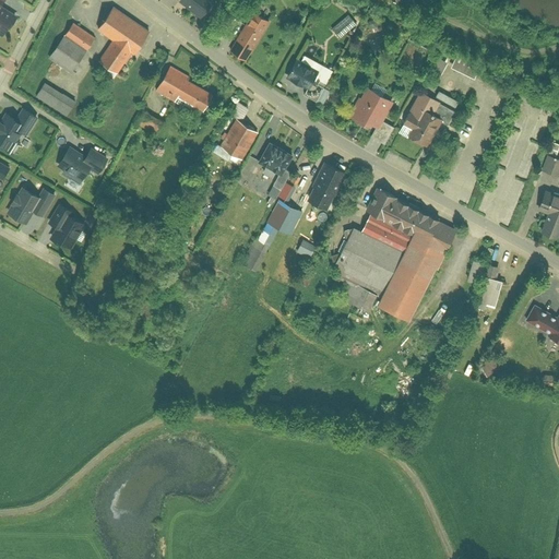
[(0,0),(0,34),(3,36),(14,16),(0,8),(0,2),(1,0),(0,0)]
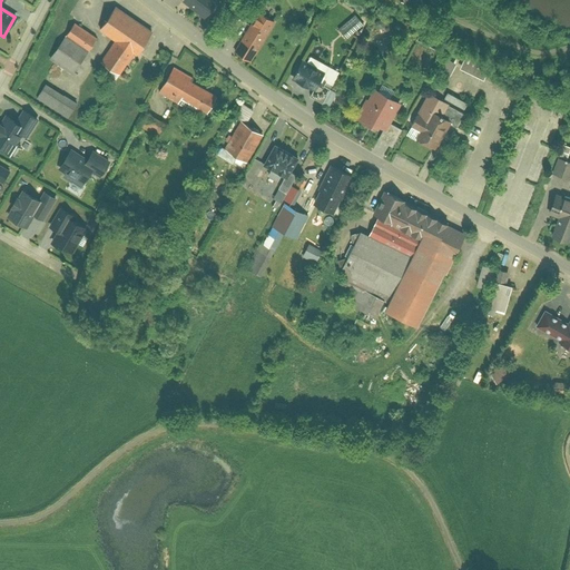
[(146,32),(106,3),(95,18),(116,33),(100,56),(119,69),(146,32)]
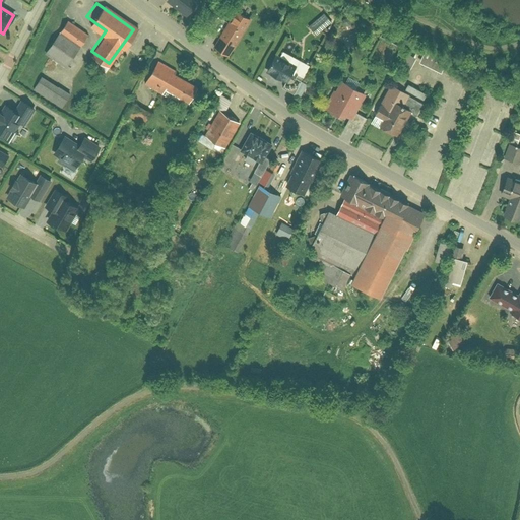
[(244,17),(233,11),(212,43),(223,50),(244,17)]
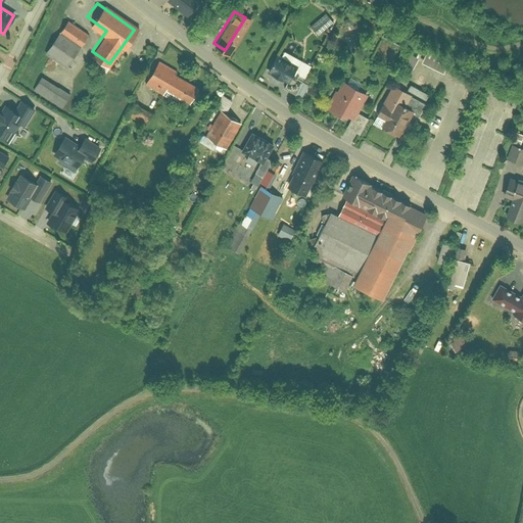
[(311,26),(319,36),(331,25),(323,15),(311,26)]
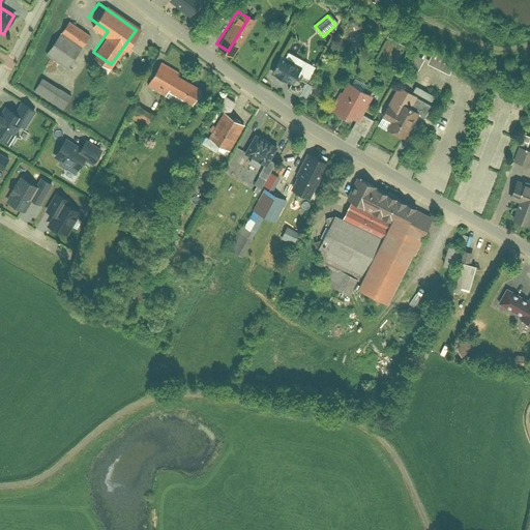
[(72,18),(51,47),(70,61),(92,31),(72,18)]
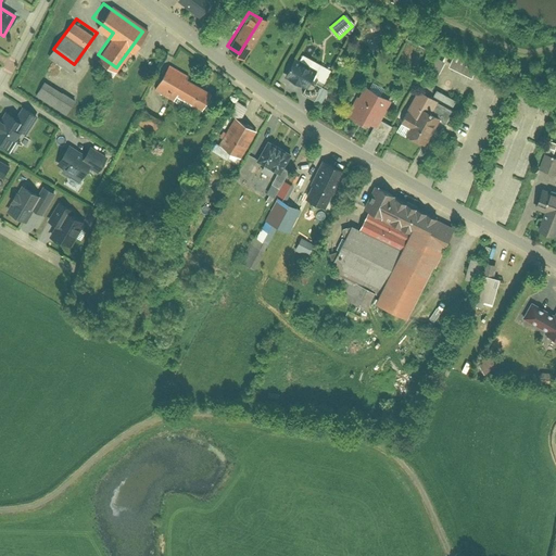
[(471,72),(478,59),(455,48),(451,55),(439,50),(431,66),(444,72),(450,61),(471,72)]
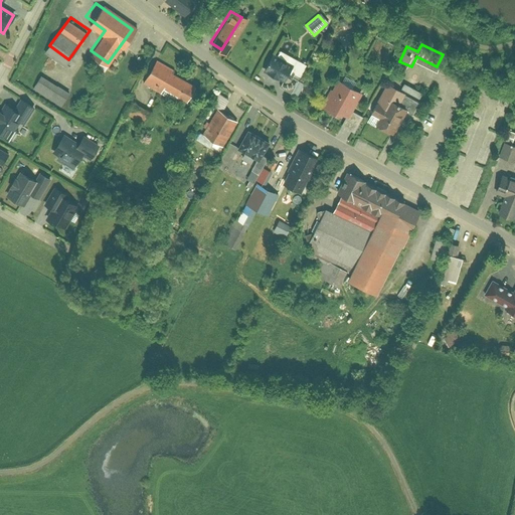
[(294,63),(274,52),(271,56),(265,68),(283,78),(279,84),(291,92),(298,77),(289,72),(294,63)]
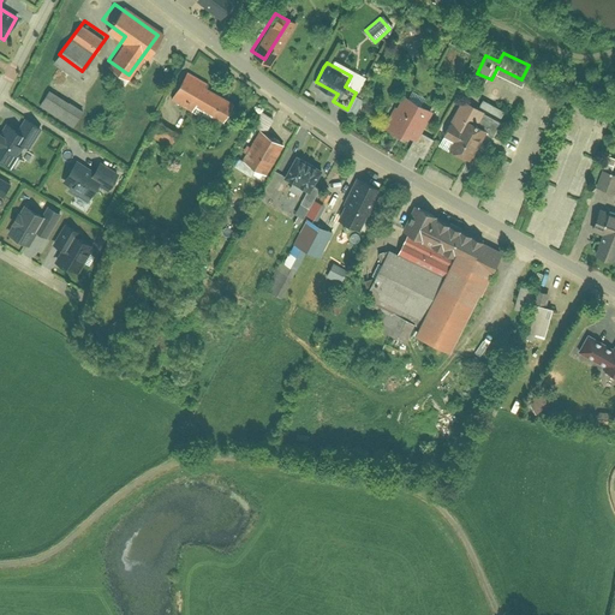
[(184,67),(167,94),(193,109),(197,103),(221,118),(231,101),(208,87),(210,84),(184,67)]
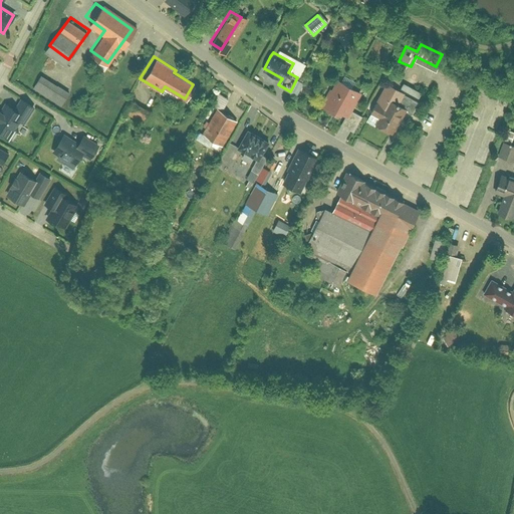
[(37,73),(29,86),(56,103),(64,90),(37,73)]
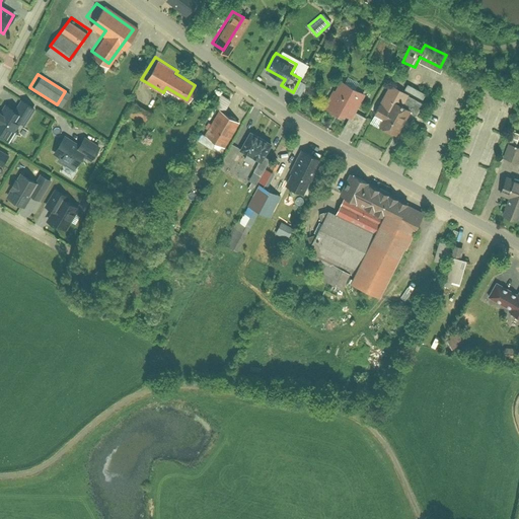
[(326,107),(351,121),(365,95),(341,81),(326,107)]
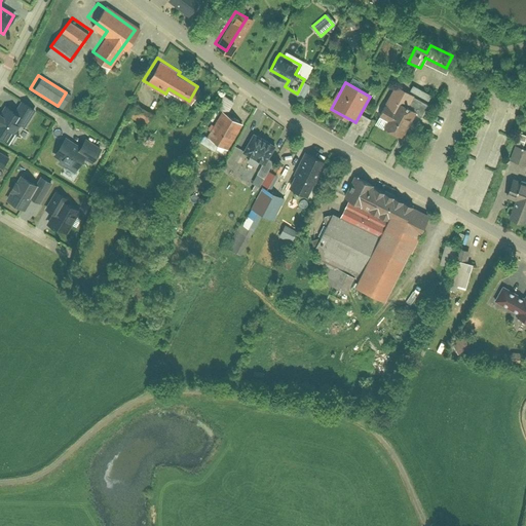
[(419,111),(426,98),(404,87),(396,105),(384,100),(379,110),(388,114),(384,122),(402,130),(412,108),(419,111)]
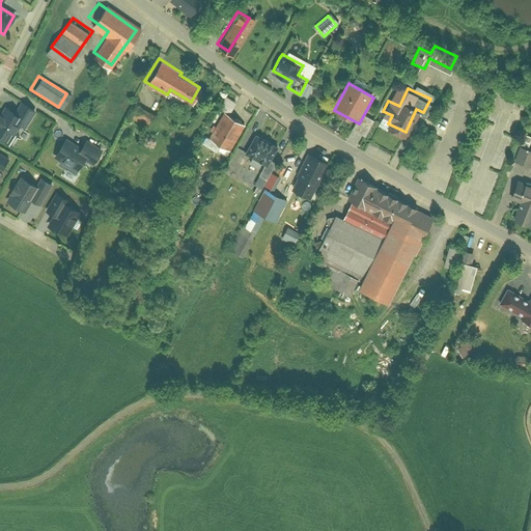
[(158,113),(141,104),(134,115),(150,126),(158,113)]
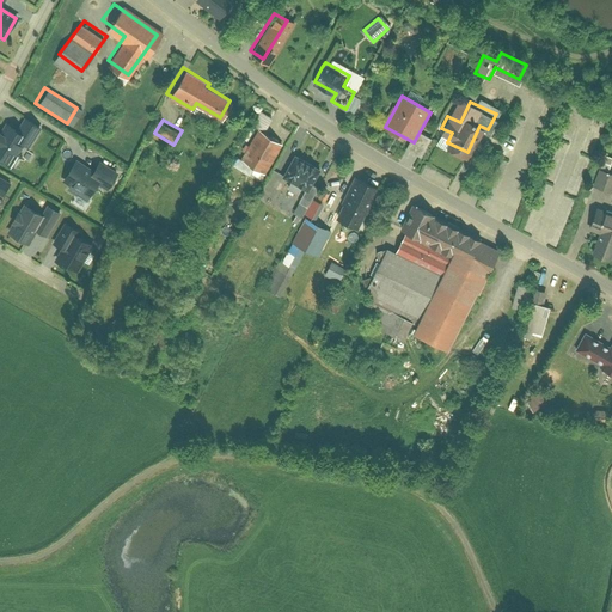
[(29,134),(10,121),(0,134),(0,159),(7,165),(29,134)]
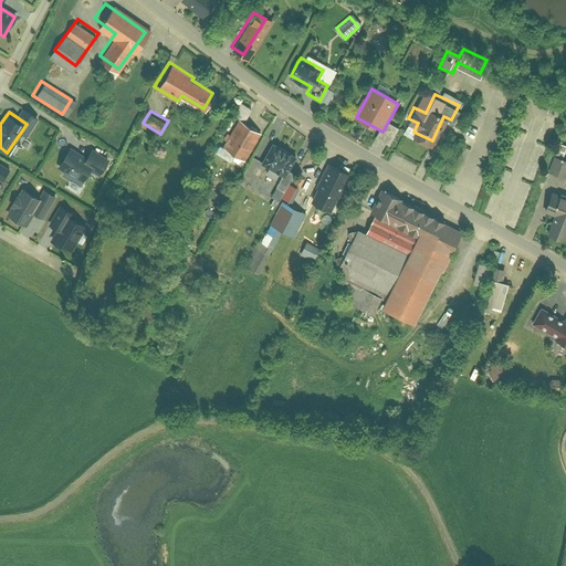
[(260,133),(239,121),(224,148),(245,159),(260,133)]
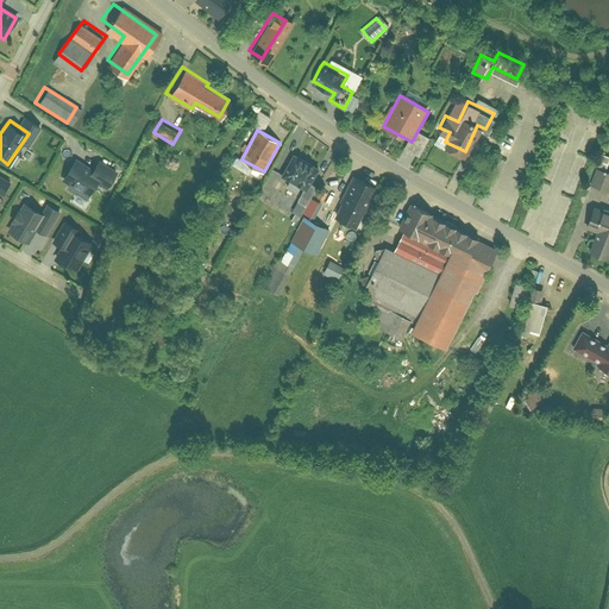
[(408,154),(420,159),(431,139),(419,133),(408,154)]
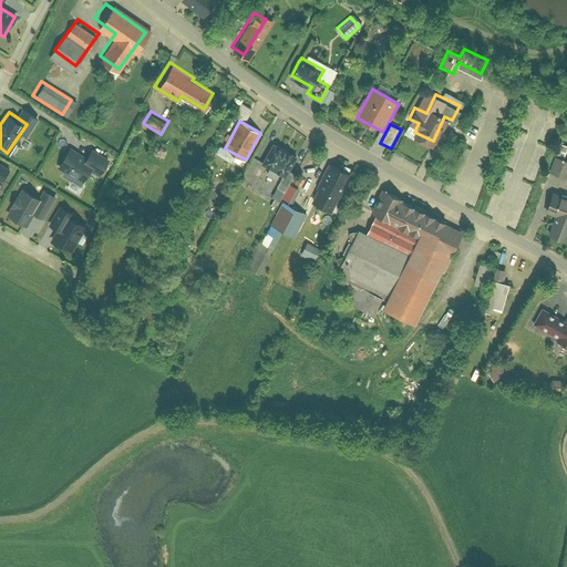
[(297,155),(274,142),(261,162),(286,175),(297,155)]
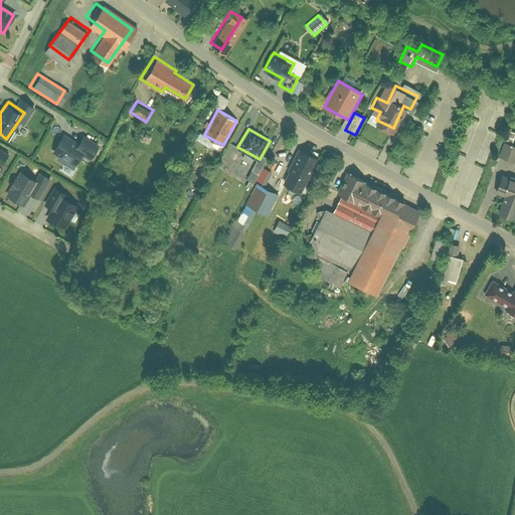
[(102,145),(80,133),(75,143),(61,135),(50,153),(64,162),(63,164),(74,170),(83,154),(94,159),(102,145)]
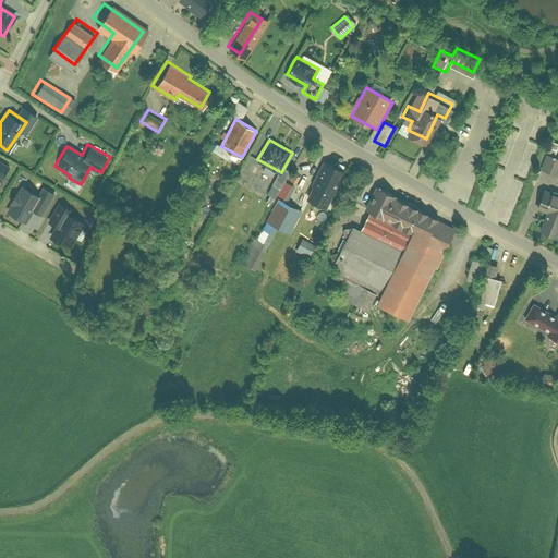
[(342,169),(324,159),(307,194),(326,203),(342,169)]
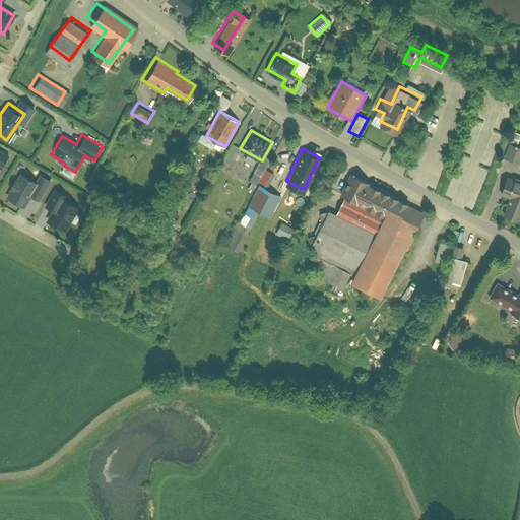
[(38,195),(49,177),(36,169),(30,178),(18,170),(3,195),(18,204),(27,189),(38,195)]
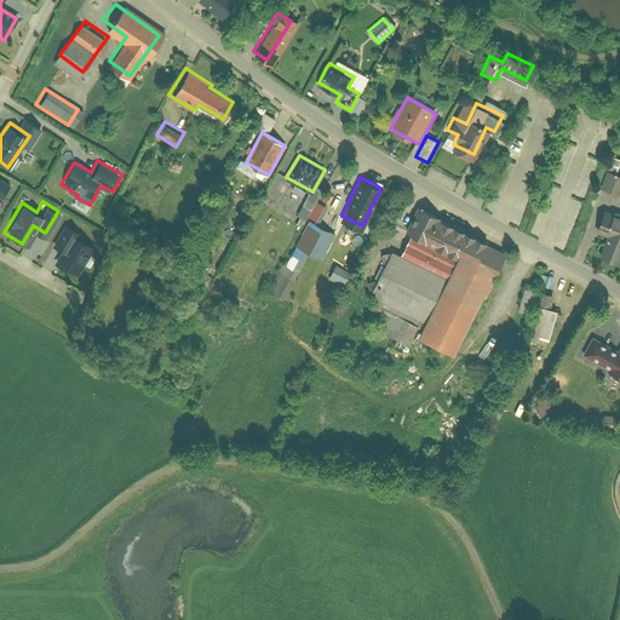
[(507,254),(419,206),(406,230),(413,234),(402,253),(396,250),(372,293),(426,321),(419,333),(451,351),(497,269),(499,270),(507,254)]
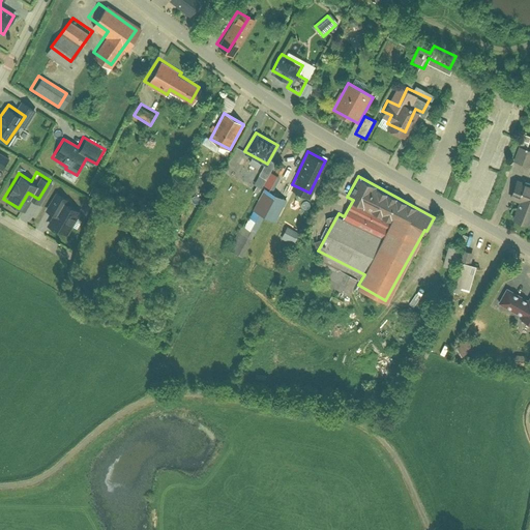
[(519,214),(529,218),(529,185),(520,182),(513,196),(525,201),(519,214)]
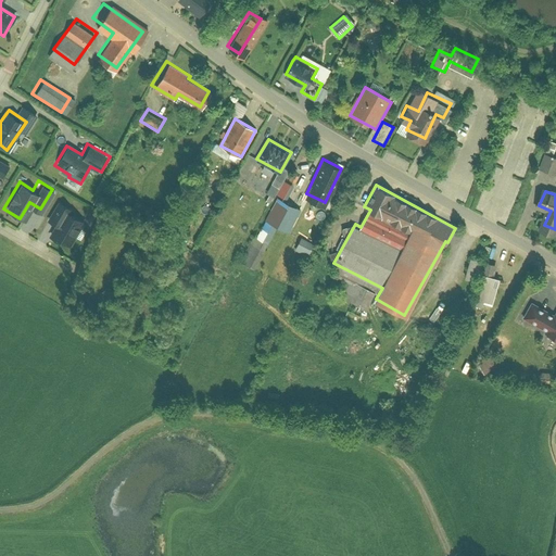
[(73,201),(59,192),(47,213),(59,220),(48,239),(71,252),(87,224),(66,213),(73,201)]
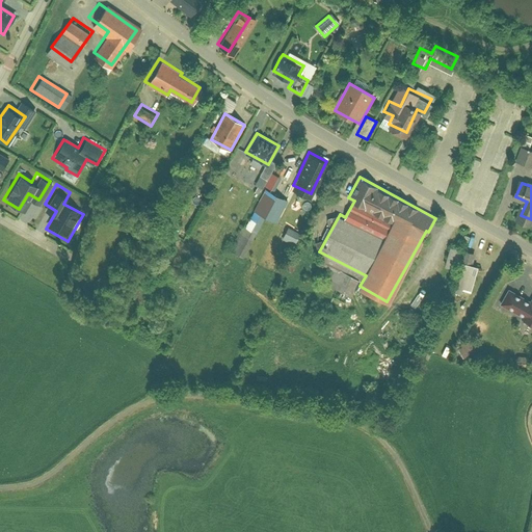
[(268,189),(256,211),(275,221),(287,200),(268,189)]
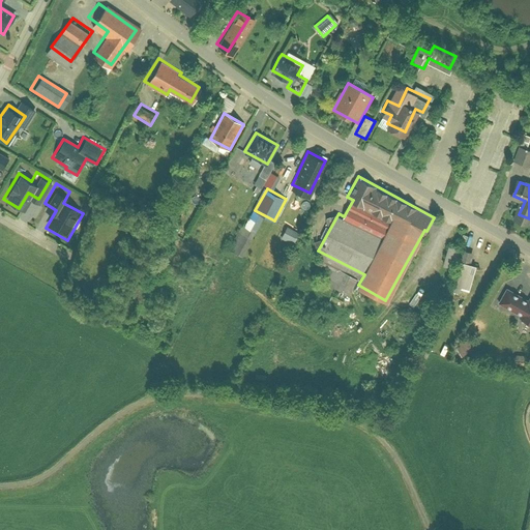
[(254,233),(238,226),(228,246),(242,254),(254,233)]
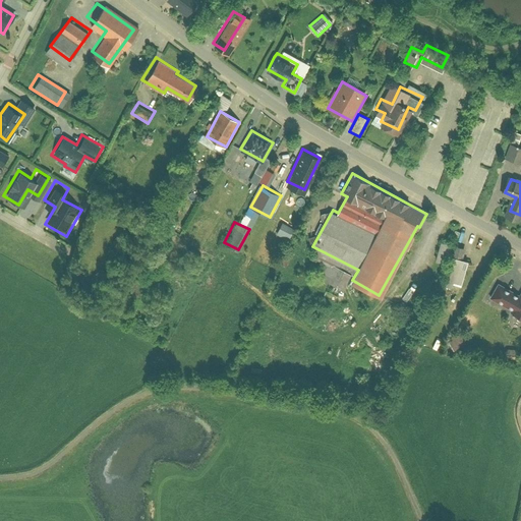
[(486,241),(474,234),(464,252),(476,259),(486,241)]
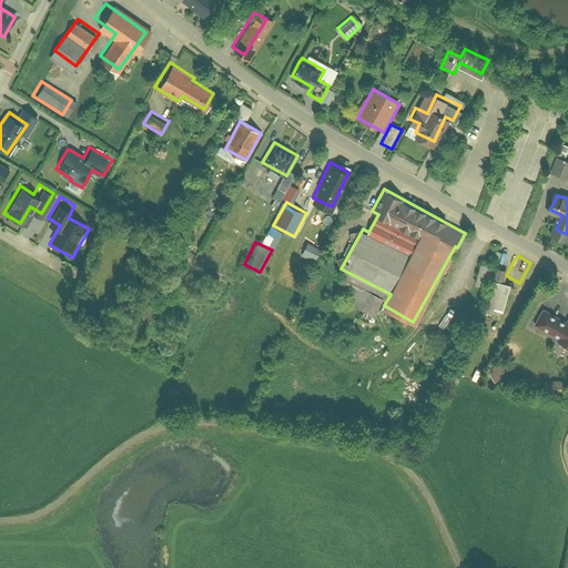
[(504,277),(506,264),(483,260),(479,279),(493,281),(488,306),(503,308),(508,279),(504,277)]
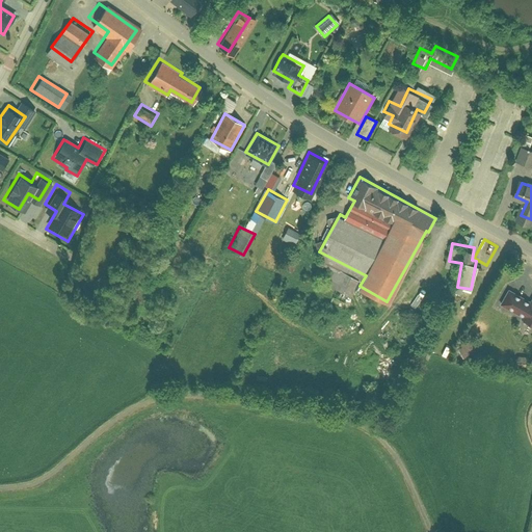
[(287,270),(293,274),(299,265),(293,261),(287,270)]
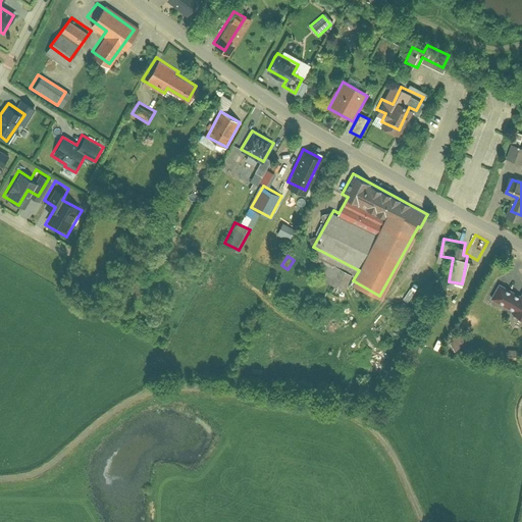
[(331,265),(319,290),(340,299),(351,274),(331,265)]
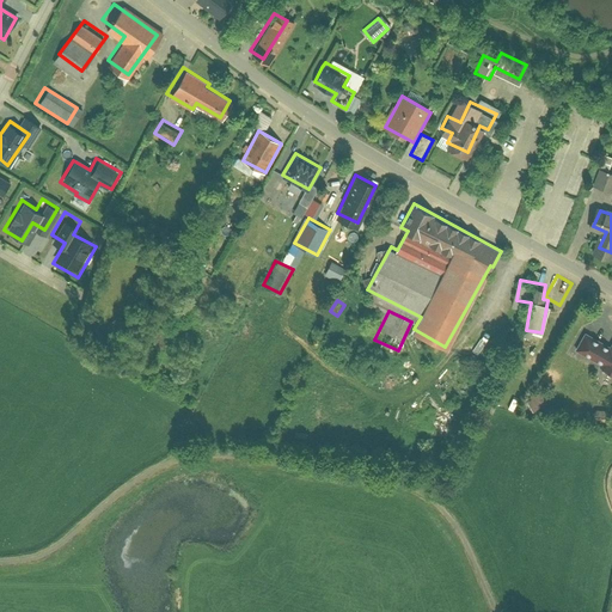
[(601,366),(611,371),(611,342),(611,346),(586,331),(577,347),(604,362),(601,366)]
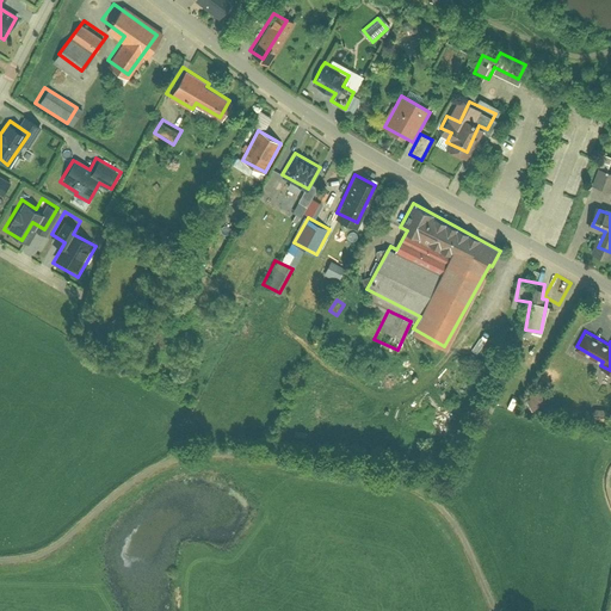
[(541,390),(526,399),(532,411),(548,403),(541,390)]
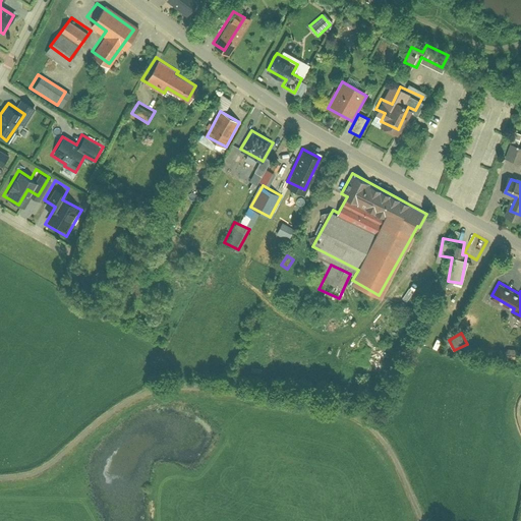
[(507,347),(505,358),(518,361),(520,349),(507,347)]
